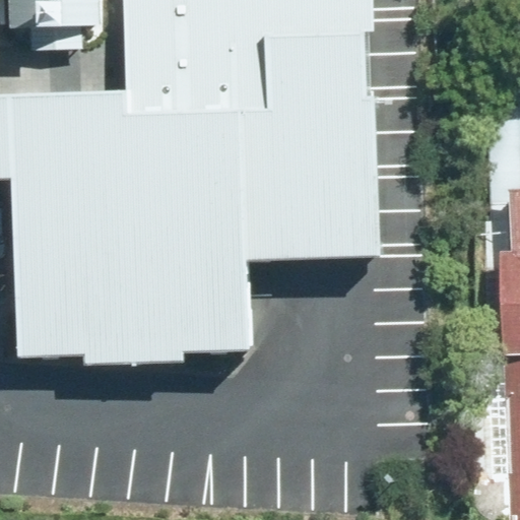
[(17,355),(253,349),(251,265),(385,261),(377,0),(123,0),(126,89),(0,92),(0,179),(12,180),(17,355)]
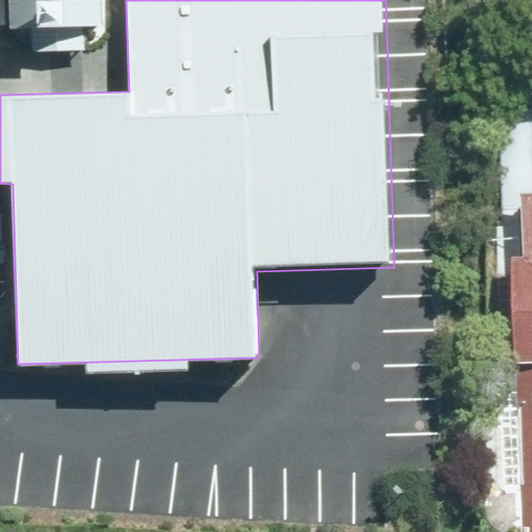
[(7,0),(8,28),(32,28),(33,52),(84,51),(83,26),(103,26),(101,0),(7,0)]
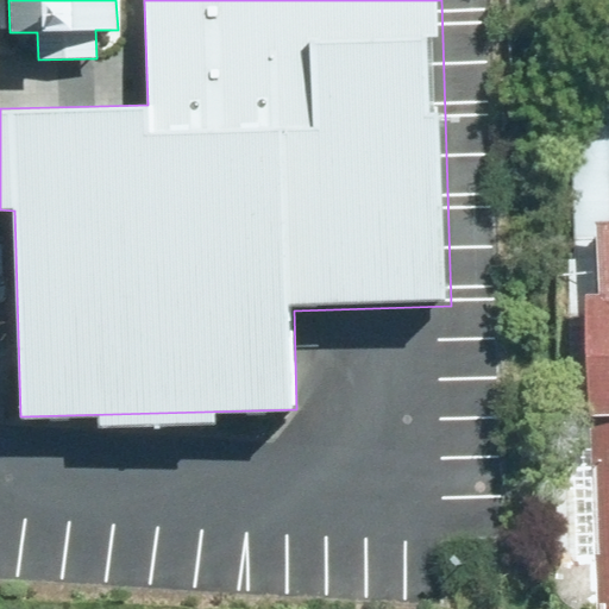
[(608,129),(577,129),(578,238),(608,237),(608,129)]
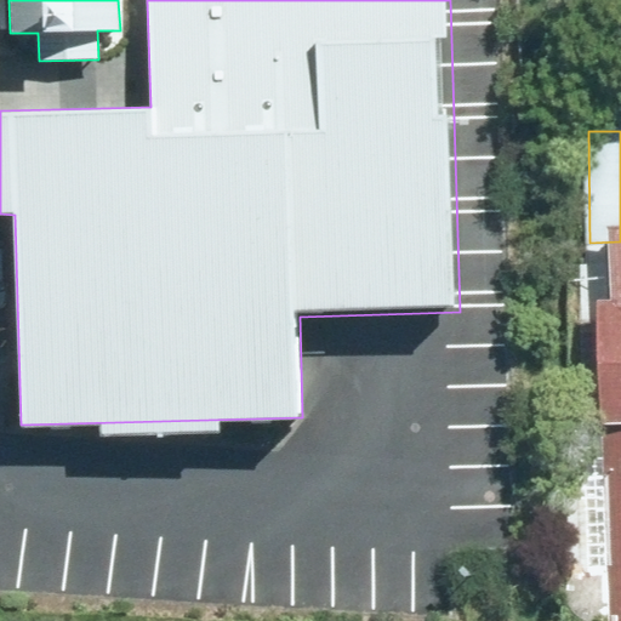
[(620,620),(620,292),(607,294),(611,620),(620,620)]
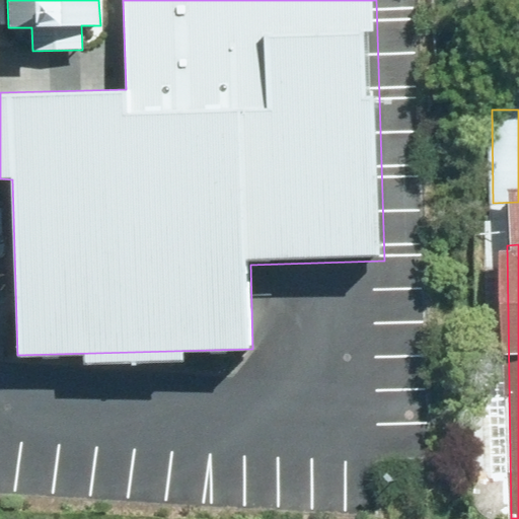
[(175,492),(176,506),(193,507),(193,490),(175,492)]
